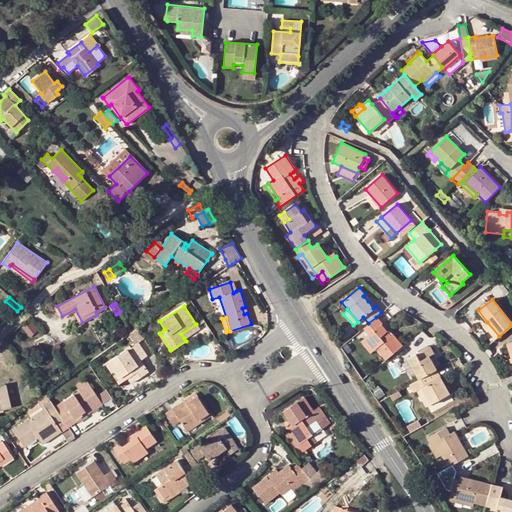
[(368,323),(363,327),(369,333),(364,338),(374,349),(375,347),(386,359),(401,347),(402,345),(391,334),(390,335),(387,338),(383,333),(386,331),(380,324),(382,323),(376,317),(368,323)]
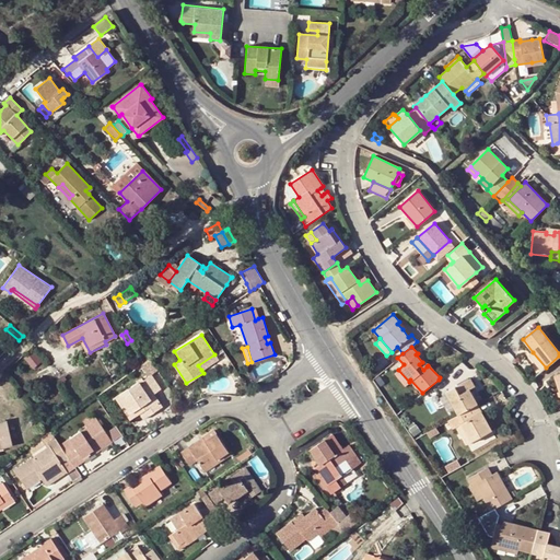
[(36,366),(43,361),(35,351),(28,357),(36,366)]
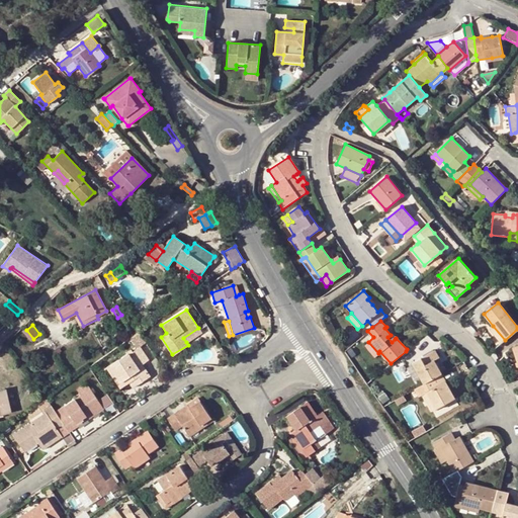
[(489,329),(501,344),(505,340),(493,326),(489,329)]
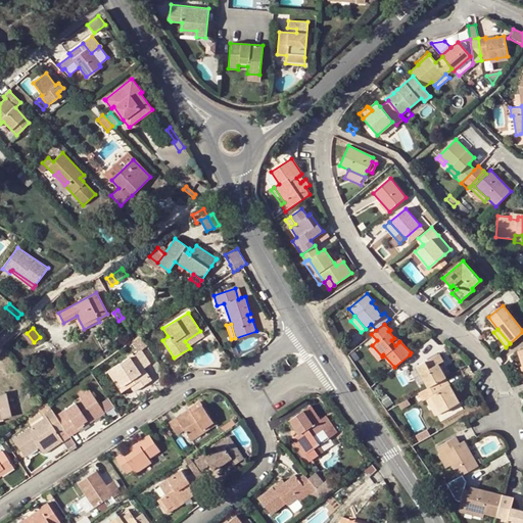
[(185,341),(188,345),(203,335),(200,331),(185,341)]
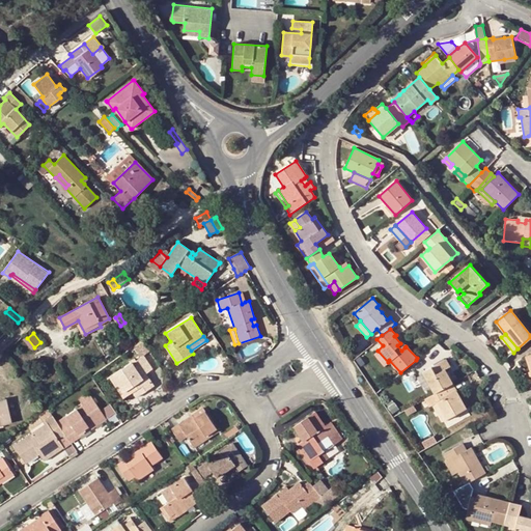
[(133,346),(139,358),(143,356),(149,352),(142,339),(133,346)]
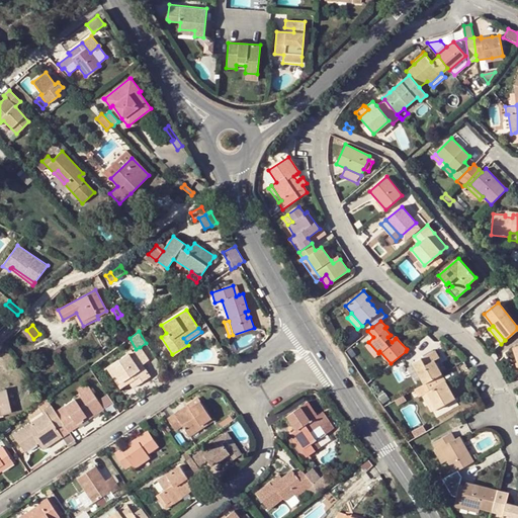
[(407,349),(406,351),(411,357),(424,346),(419,339),(407,349)]
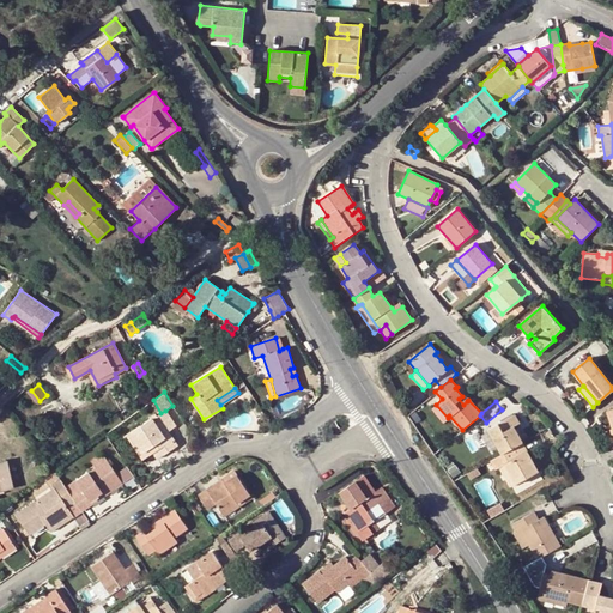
[(448,418),(436,405),(432,408),(444,422),(448,418)]
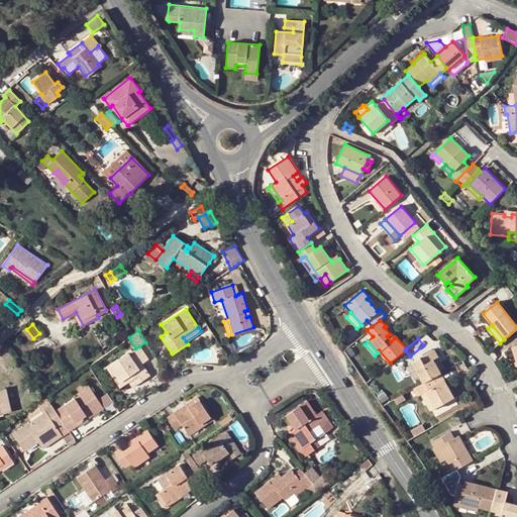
[(127,352),(109,365),(123,386),(128,382),(135,378),(138,383),(149,376),(143,367),(139,370),(136,367),(142,364),(147,360),(139,346),(135,348),(131,350),(134,354),(130,356),(127,352)]
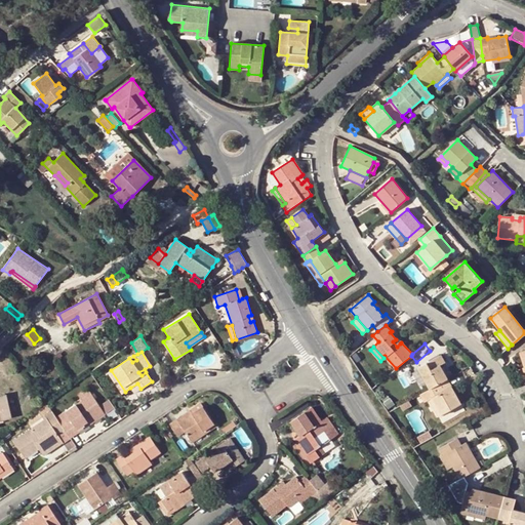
[(447,379),(448,378),(444,372),(440,364),(445,362),(441,355),(419,367),(431,389),(447,379)]
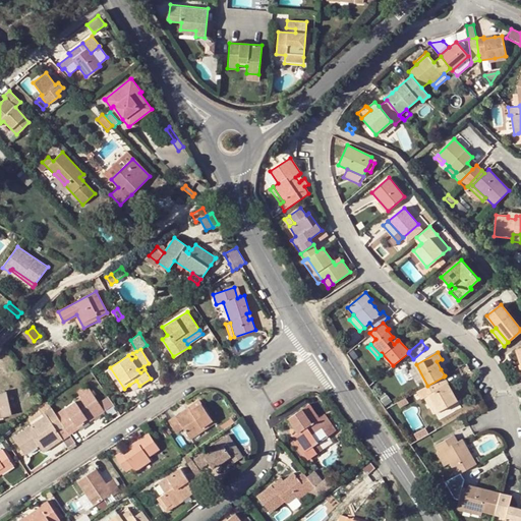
[(437,361),(441,369),(446,366),(442,359),(437,361)]
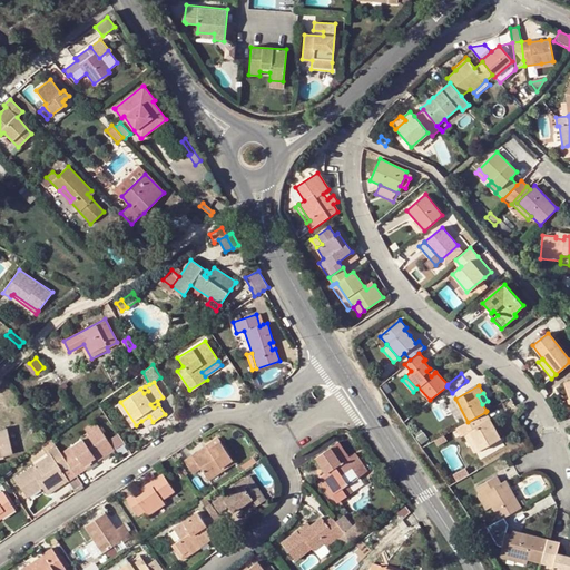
[(448,403),(461,425),(467,422),(468,422),(455,399),(448,403)]
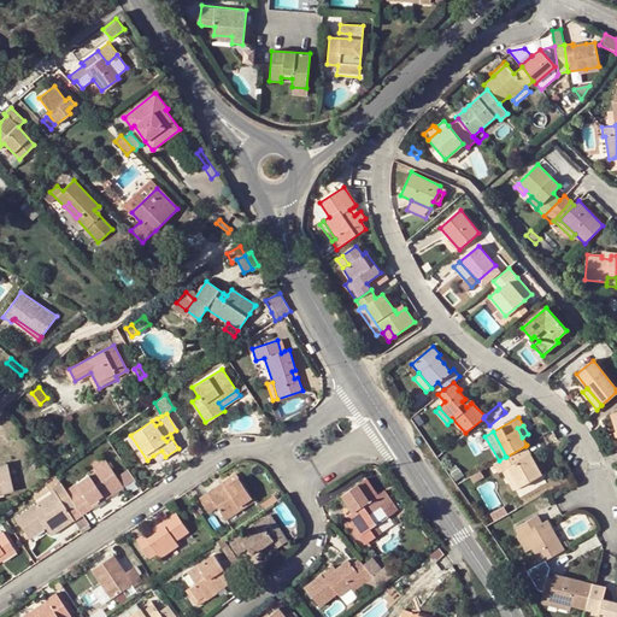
[(147,460),(130,435),(127,438),(142,463),(147,460)]
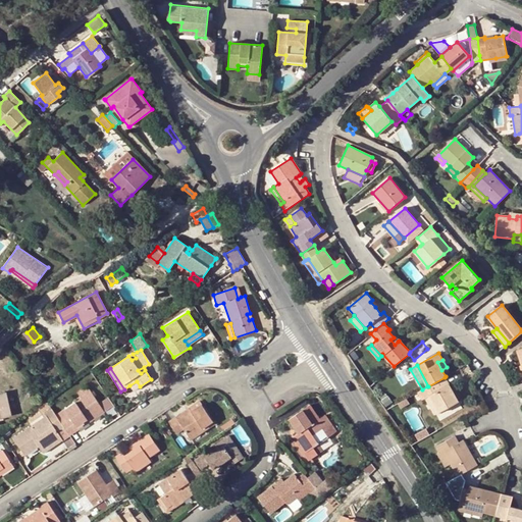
[(428,386),(427,386),(431,394),(428,395),(437,412),(458,402),(445,377),(428,386)]
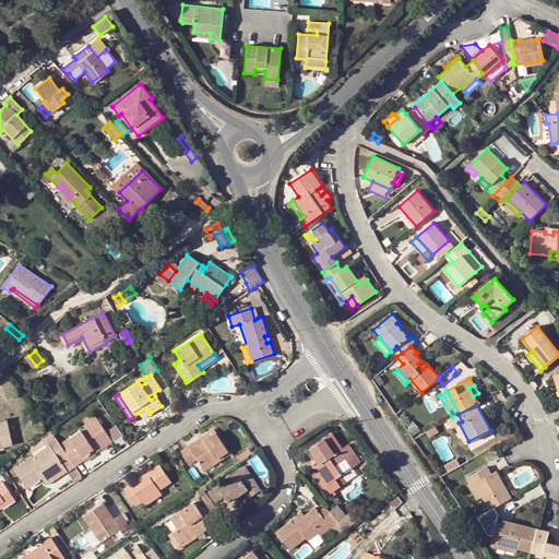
[(146,408),(139,413),(142,418),(150,414),(146,408)]
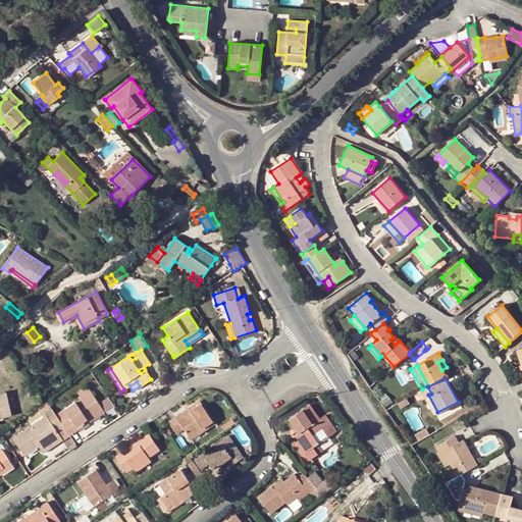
[(81,398),(56,415),(61,423),(64,428),(69,435),(77,430),(75,427),(102,409),(87,386),(77,393),(81,398)]
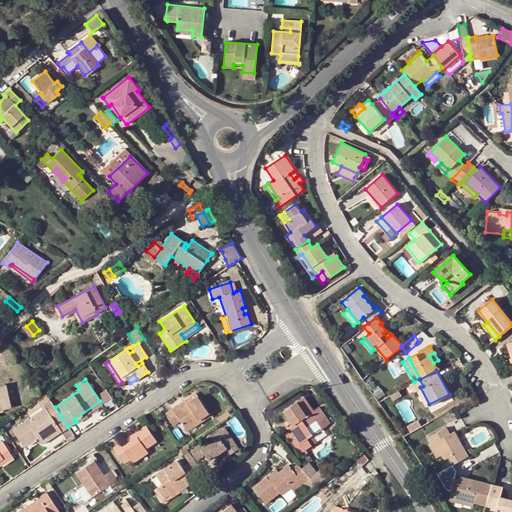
[(4,384),(0,384),(0,408),(9,407),(4,384)]
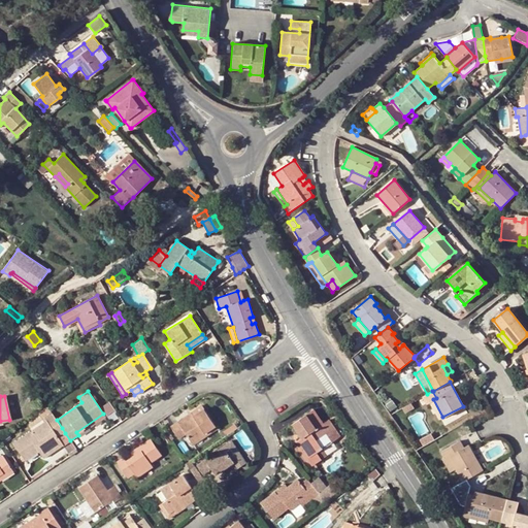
[(439,419),(442,417),(433,399),(430,401),(439,419)]
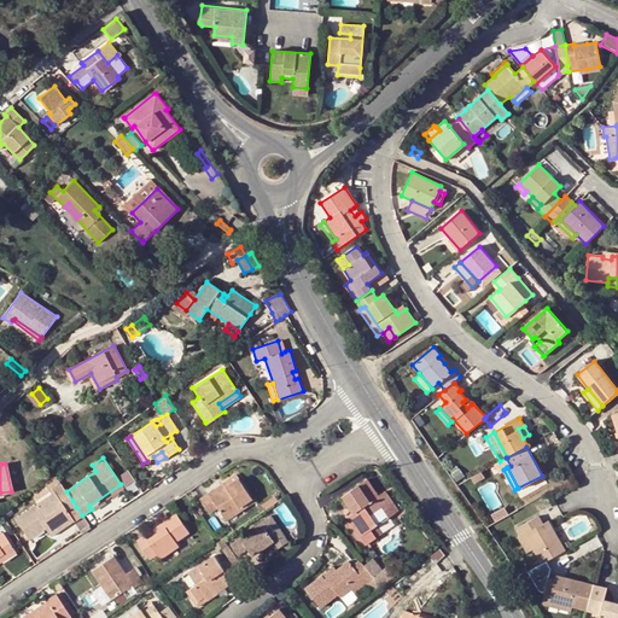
[(481,472),(470,478),(473,484),(484,478),(481,472)]
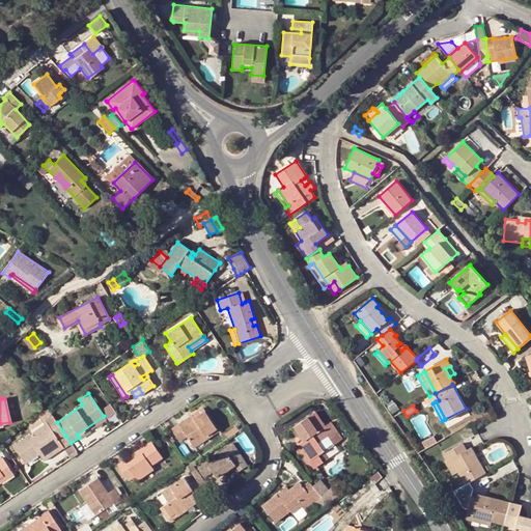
[(43,411),(48,418),(53,415),(48,408),(43,411)]
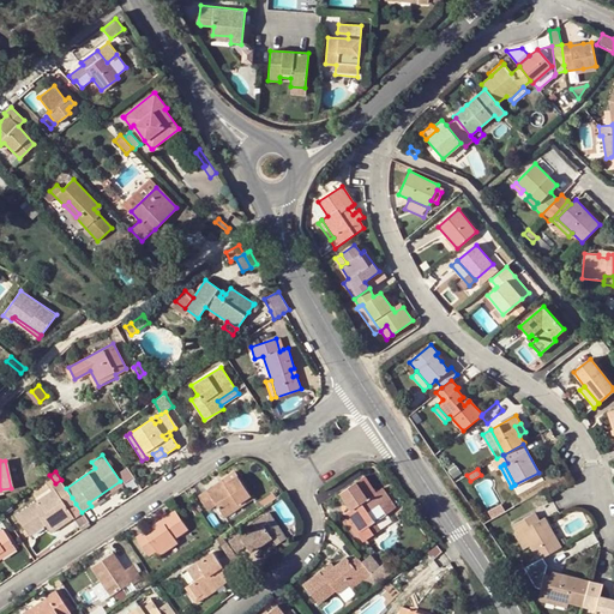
[(210,493),(208,489),(199,495),(208,510),(216,505),(222,513),(251,495),(238,475),(226,483),(210,493)]
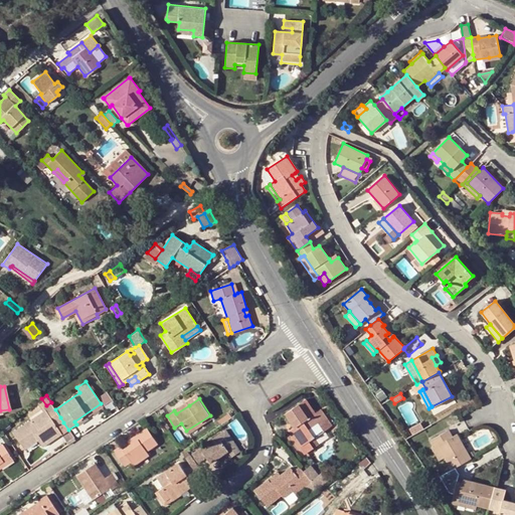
[(306,400),(287,413),(296,427),(294,428),(289,432),(294,439),(296,438),(302,446),(299,447),(304,455),(319,445),(314,438),(309,430),(319,423),(324,431),(332,426),(321,410),(315,413),(306,400)]
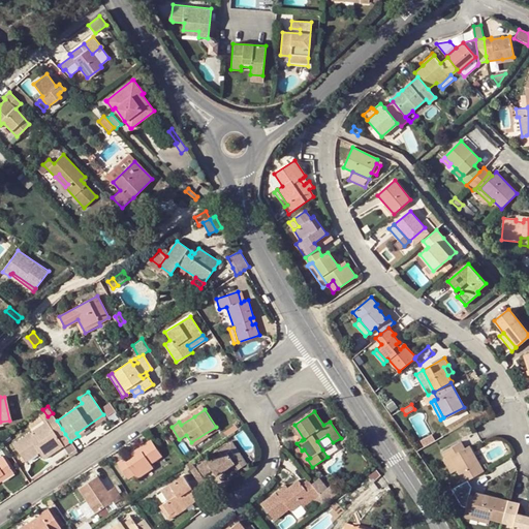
[(57,421),(53,413),(44,419),(47,422),(13,443),(24,461),(38,450),(36,448),(41,445),(45,453),(60,443),(58,438),(65,434),(62,429),(57,421)]
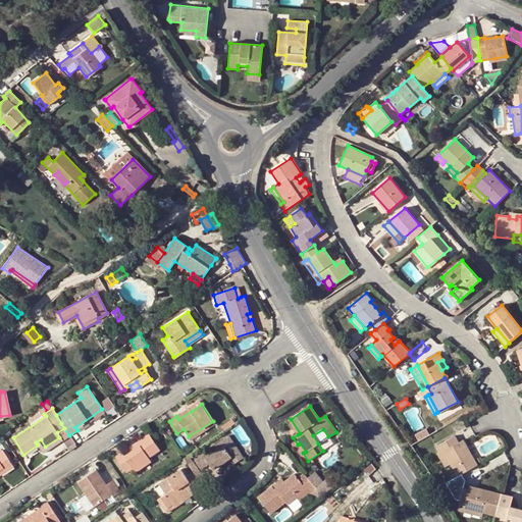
[(190,408),(176,416),(178,419),(192,411),(190,408)]
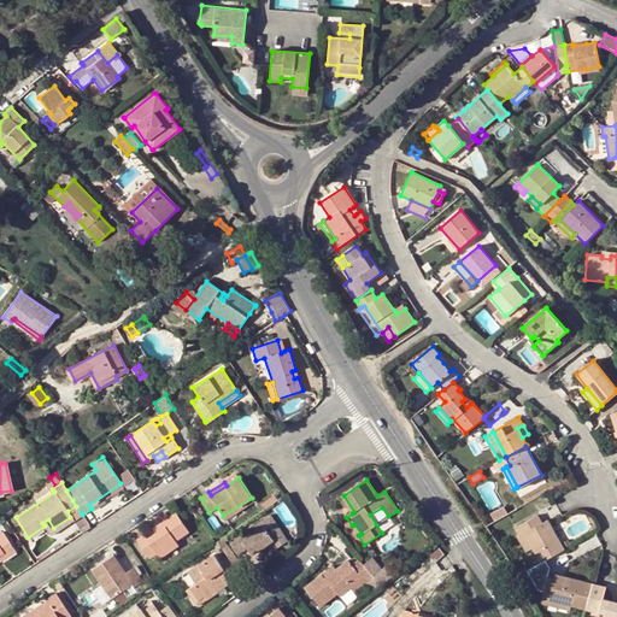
[(89,505),(92,509),(123,487),(121,483),(89,505)]
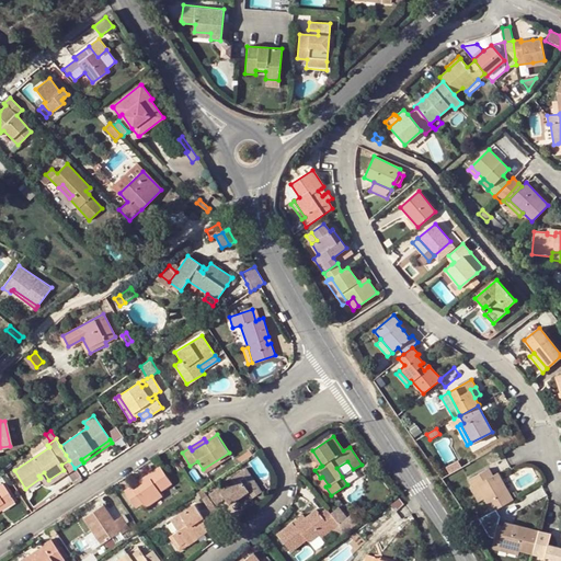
[(322,466),(312,450),(309,451),(320,467),(322,466)]
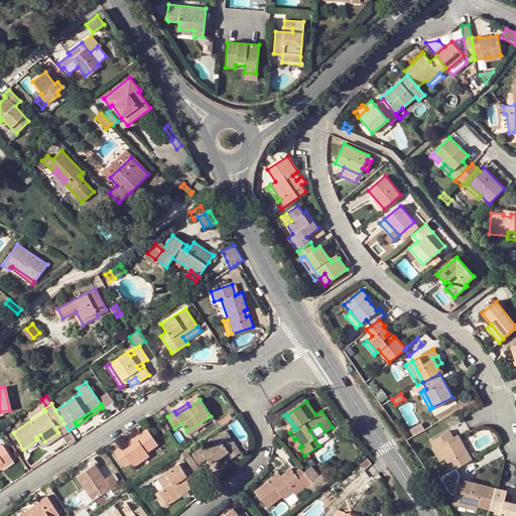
[(211,416),(186,431),(188,435),(213,420),(211,416)]
